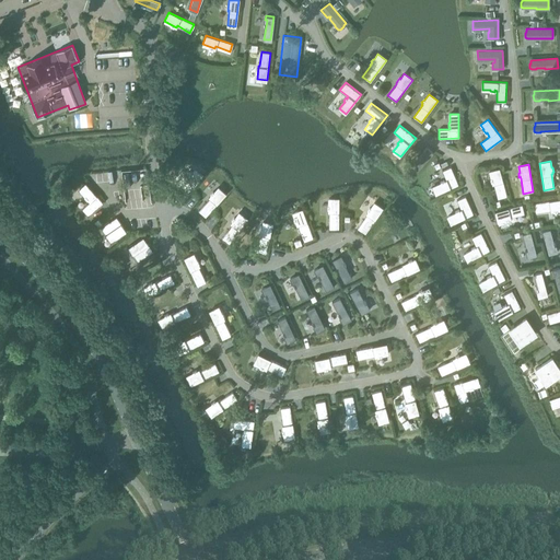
[(458,185),(451,166),(442,171),(446,181),(444,182),(444,181),(440,182),(441,183),(432,186),(436,195),(458,185)]
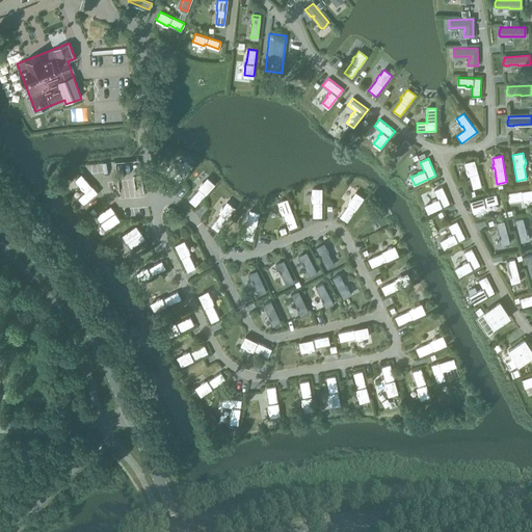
[(175,189),(193,166),(185,160),(182,164),(181,163),(179,166),(180,166),(179,168),(167,184),(175,189)]
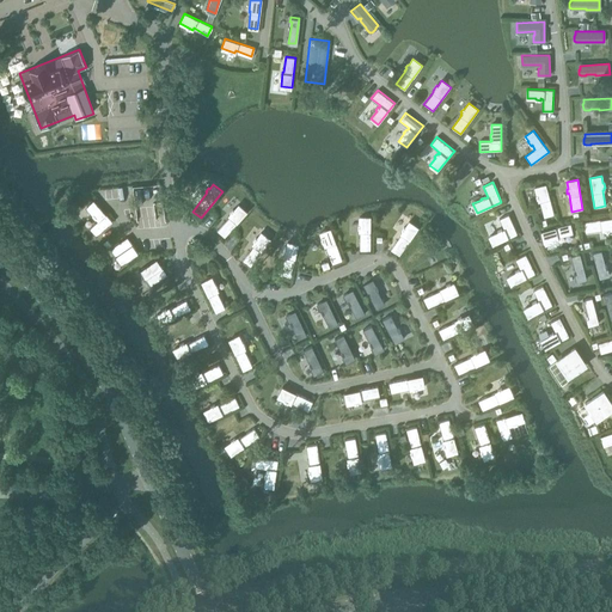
[(555,214),(546,184),(534,188),(537,195),(536,195),(537,199),(538,199),(538,201),(539,201),(544,218),(555,214)]
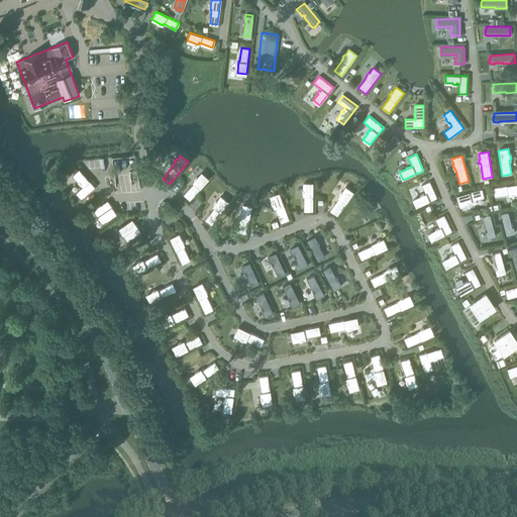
[(81,199),(95,187),(79,169),(73,175),(79,181),(78,182),(80,184),(81,184),(83,186),(76,193),(81,199)]
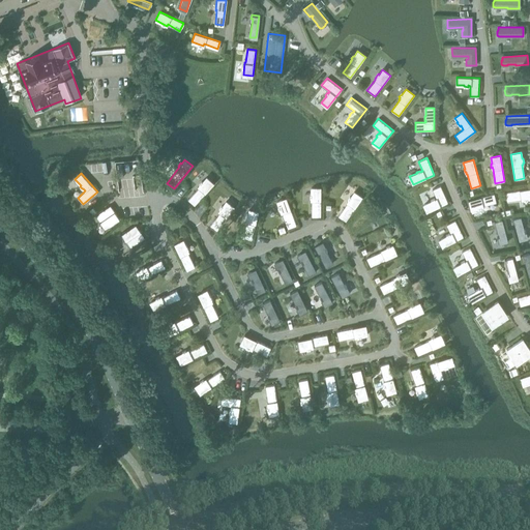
[(195,206),(213,184),(206,177),(202,182),(201,181),(199,184),(200,184),(198,186),(199,186),(187,200),(195,206)]
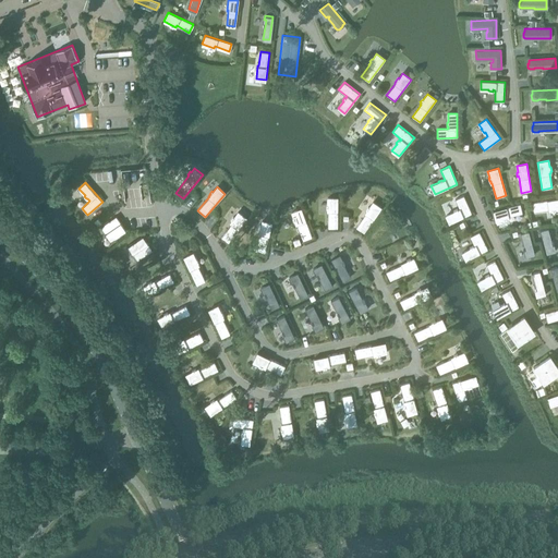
[(472,214),(463,195),(455,199),(459,209),(458,210),(457,209),(453,210),(453,211),(446,215),(449,223),(472,214)]
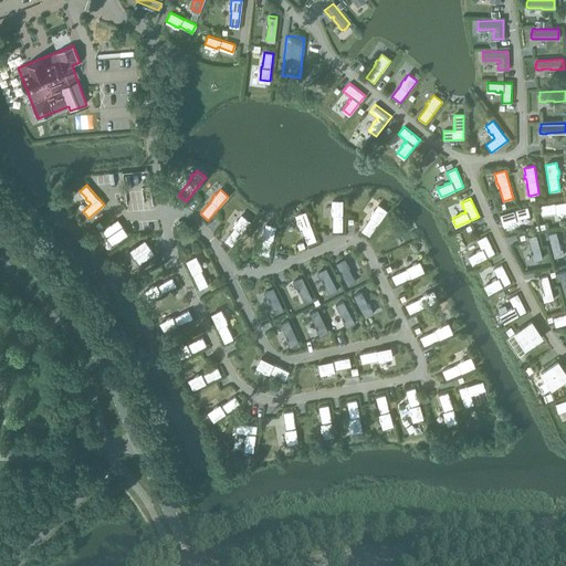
[(343,232),(343,200),(332,200),(332,208),(331,208),(331,211),(332,211),(332,215),(333,215),(333,232),(343,232)]
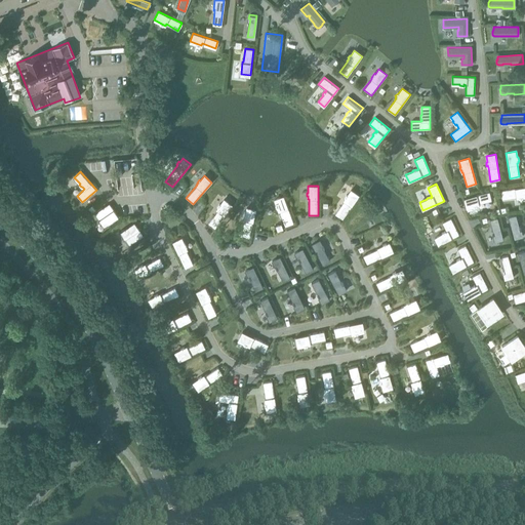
[(524,186),(500,190),(501,199),(516,197),(516,198),(519,197),(519,198),(522,198),(522,197),(524,196),(524,186)]
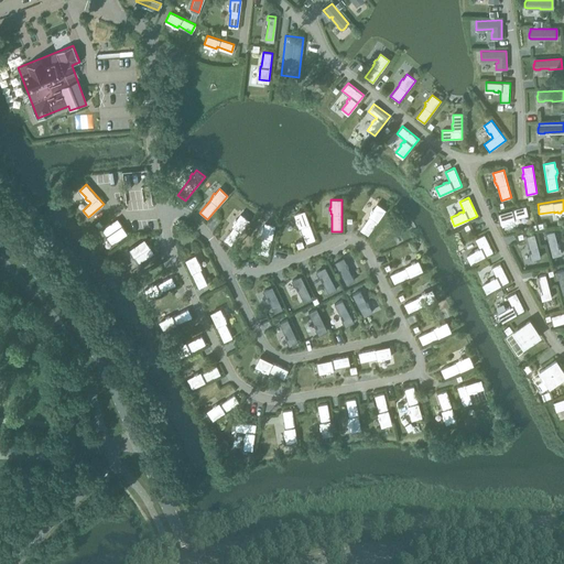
[(368,236),(386,210),(377,204),(372,209),(369,213),(370,213),(369,216),(359,230),(368,236)]
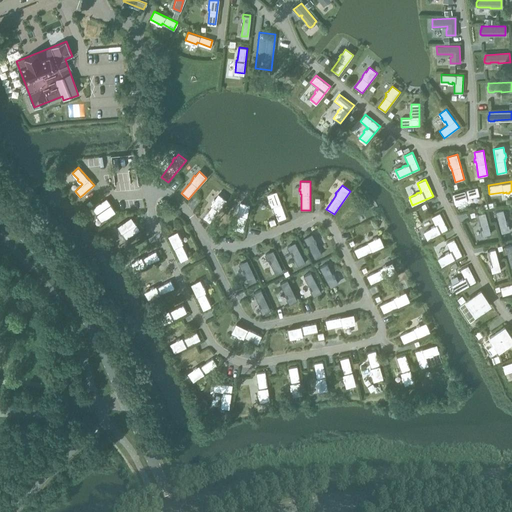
[(479,195),(477,186),(453,193),(455,202),(461,201),(461,202),(465,201),(464,200),(467,199),(479,195)]
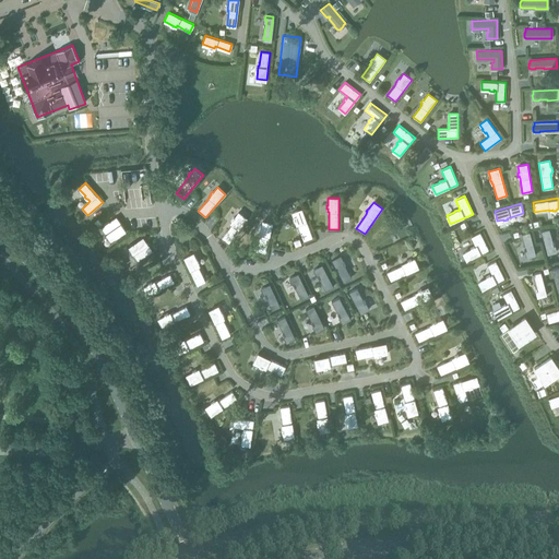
[(312,238),(302,209),(293,213),(294,217),(293,217),(294,221),(295,221),(296,223),(297,223),(304,241),(312,238)]
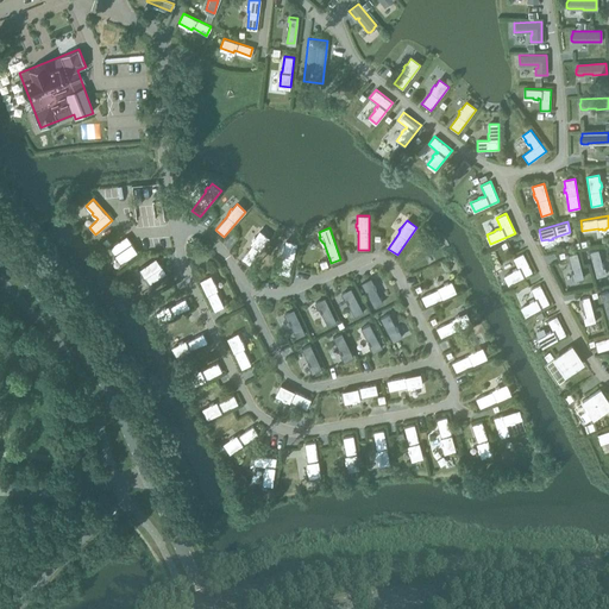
[(249,265),(269,238),(259,231),(256,237),(255,237),(252,240),(251,243),(240,259),(249,265)]
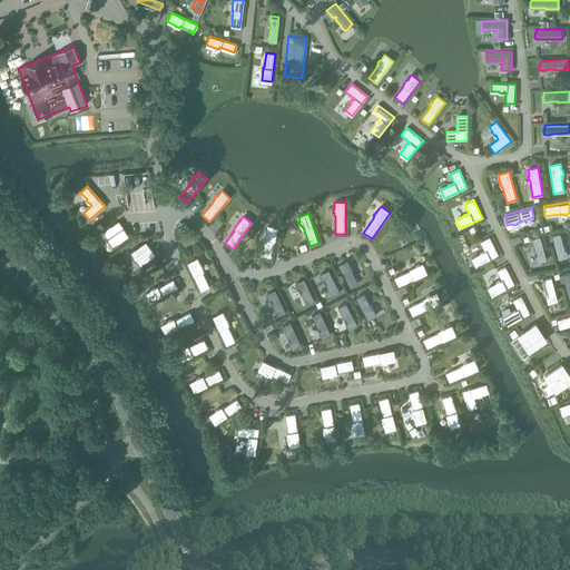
[(112,246),(128,235),(118,220),(102,232),(107,238),(109,242),(112,246)]
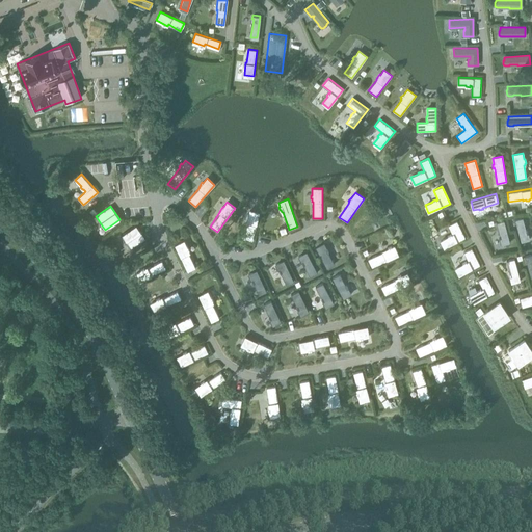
[(243,239),(253,241),(260,213),(249,210),(248,215),(247,214),(246,218),(247,218),(247,220),(247,221),(243,239)]
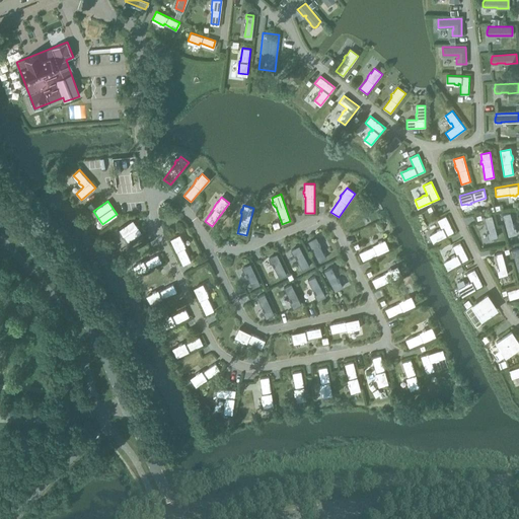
[(513,224),(510,212),(502,214),(508,236),(517,233),(514,224),(513,224)]
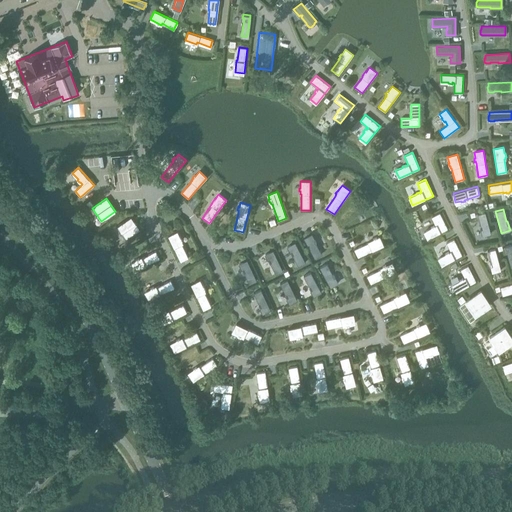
[(448,229),(440,212),(432,216),(436,225),(435,226),(434,225),(431,227),(431,228),(424,231),(428,239),(448,229)]
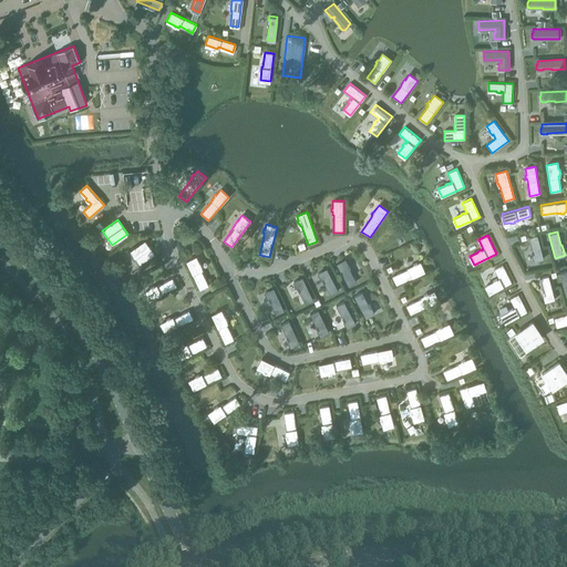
[(528,237),(533,250),(532,250),(534,260),(544,258),(537,235),(528,237)]
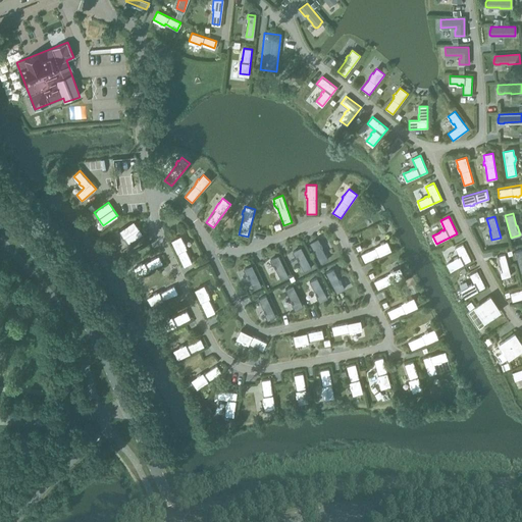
[(127,244),(143,235),(134,220),(118,230),(121,235),(123,238),(127,244)]
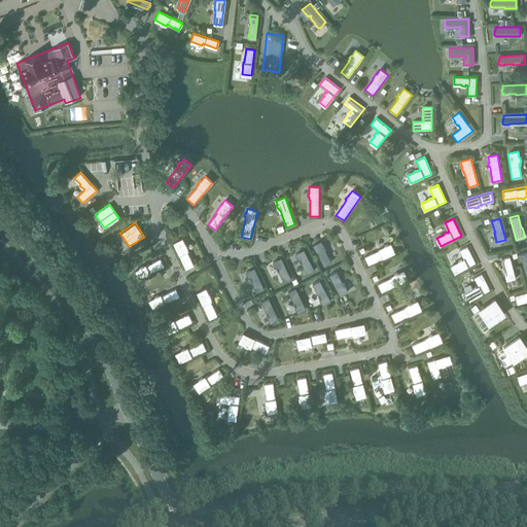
[(173,243),(185,270),(194,266),(186,251),(187,250),(186,248),(187,247),(185,244),(184,245),(182,239),(173,243)]
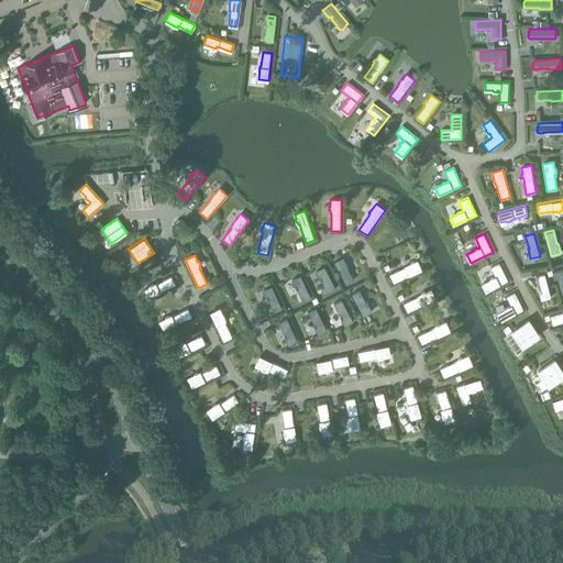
[(334,262),(345,284),(354,279),(348,267),(343,257),(334,262)]
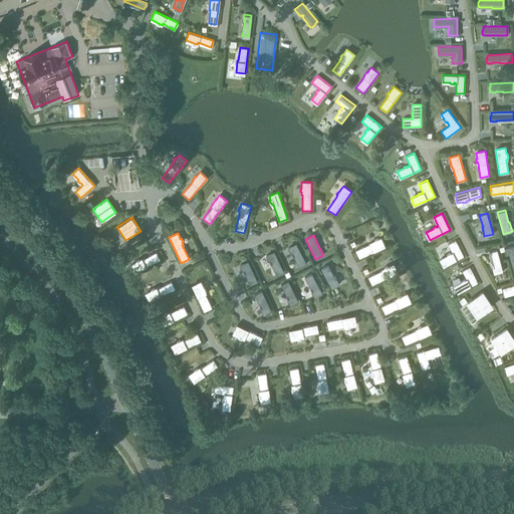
[(355,250),(358,258),(384,247),(380,238),(378,239),(377,238),(374,240),(369,243),(355,250)]
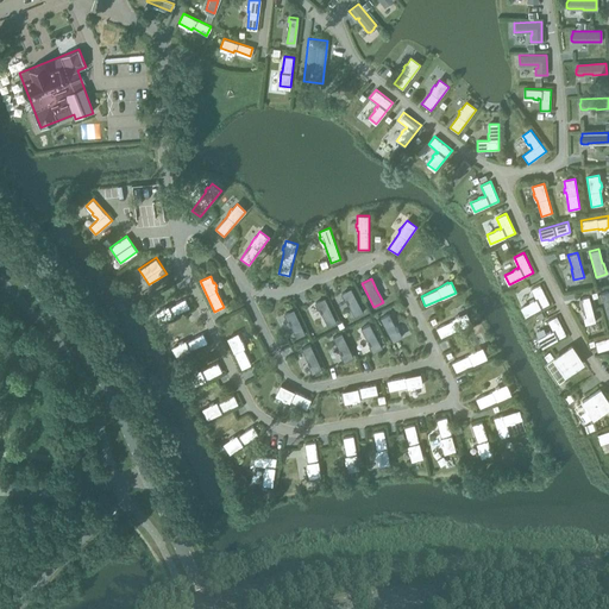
[(550,303),(540,284),(531,289),(535,300),(534,300),(533,299),(529,301),(529,302),(521,307),(526,315),(550,303)]
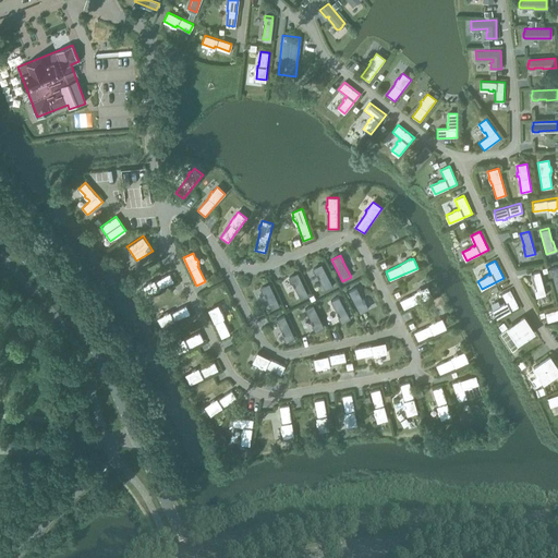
[(325,290),(332,286),(322,264),(313,268),(318,278),(325,290)]
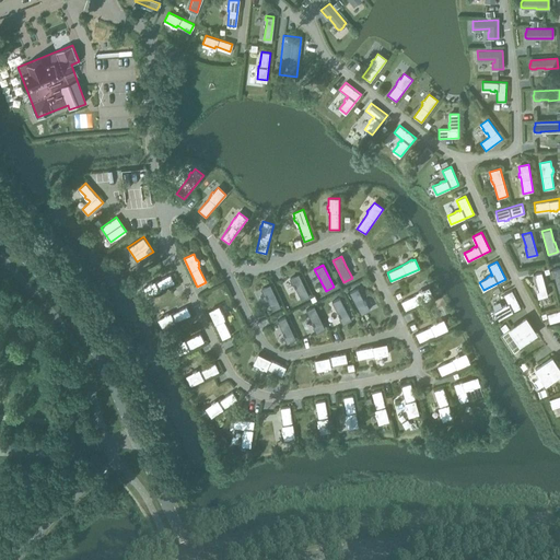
[(538,298),(548,295),(541,271),(533,275),(536,288),(538,298)]
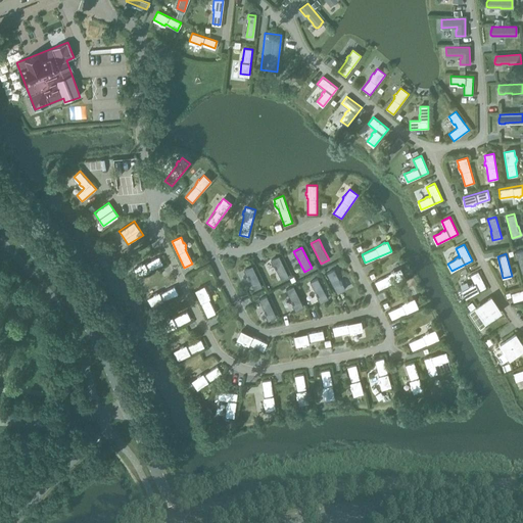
[(281,280),(289,276),(279,255),(271,259),(276,269),(281,280)]
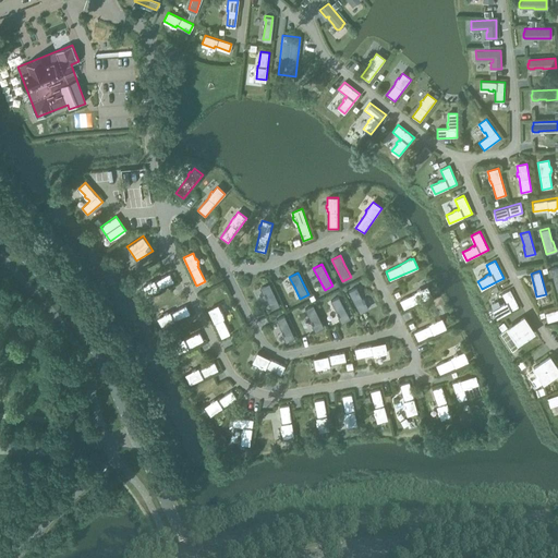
[(147,296),(174,282),(169,274),(154,281),(152,282),(150,281),(147,283),(148,284),(142,288),(147,296)]
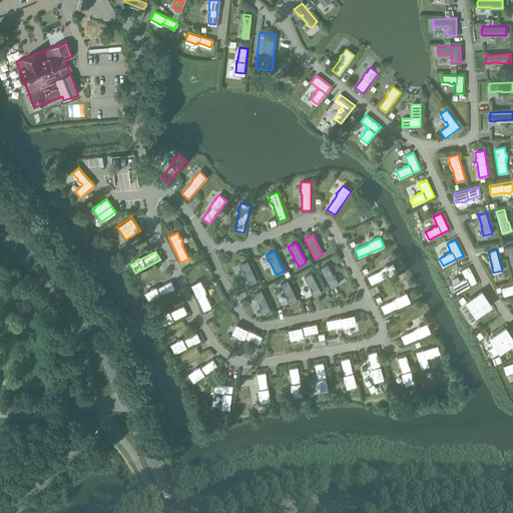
[(249,285),(258,281),(247,261),(239,265),(243,274),(244,273),(249,285)]
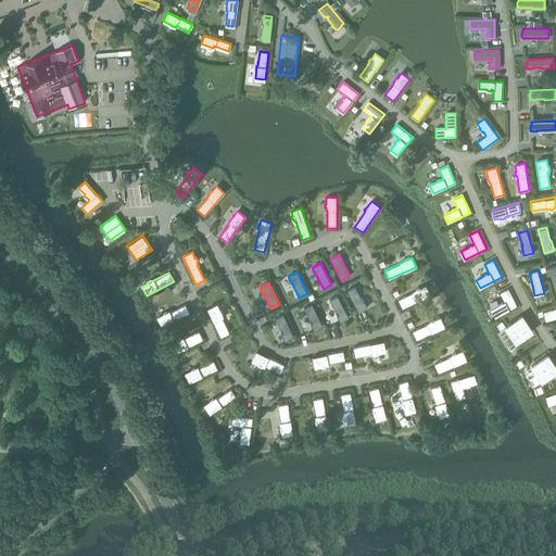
[(358,312),(367,307),(362,298),(361,298),(355,286),(346,290),(358,312)]
